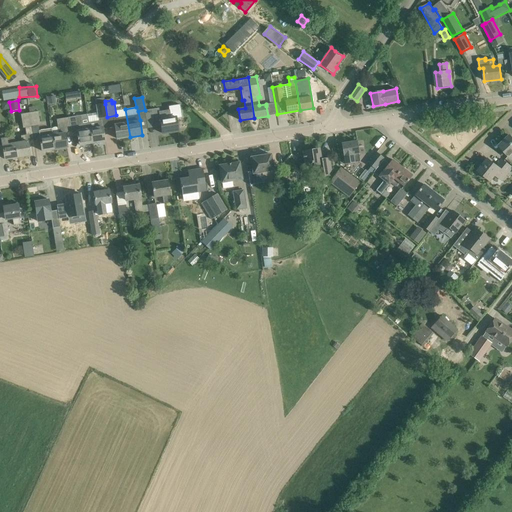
[(237,102),(229,103),(230,110),(238,109),(237,102)]
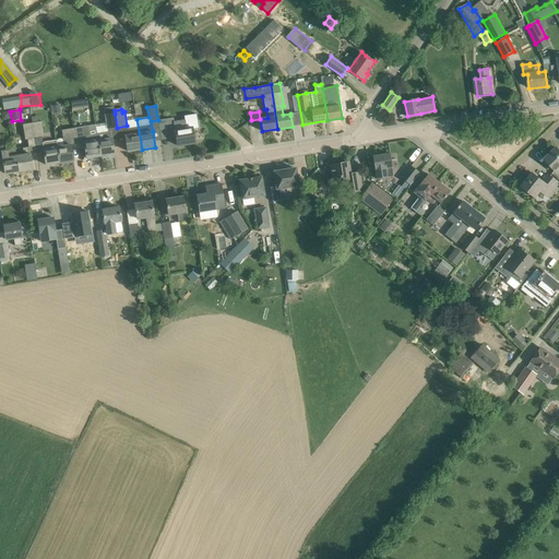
[(115,114),(105,115),(107,129),(117,128),(115,114)]
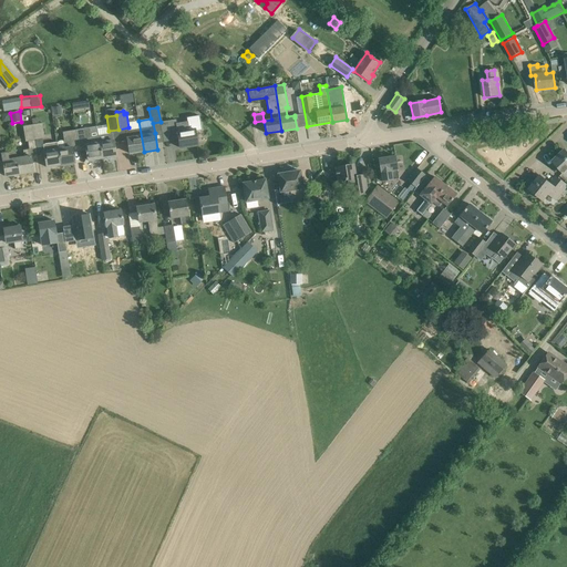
[(189,131),(177,132),(179,147),(198,145),(195,131),(202,130),(199,115),(187,117),(189,131)]
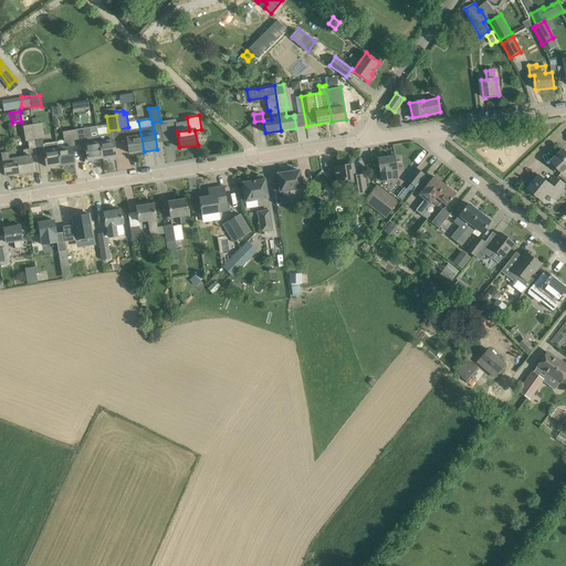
[(42,123),(32,124),(33,125),(35,139),(45,138),(42,123)]
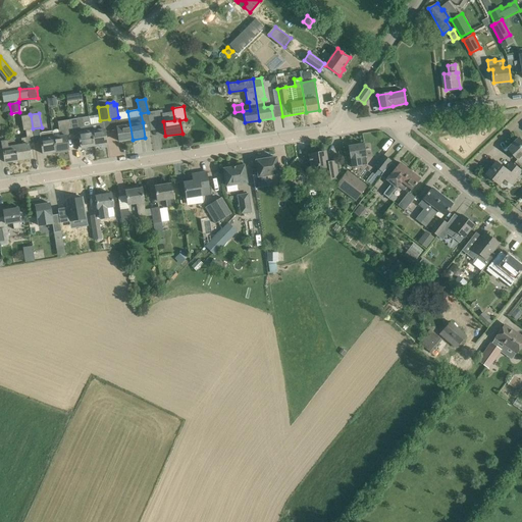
[(23,131),(33,128),(31,115),(30,115),(21,116),(23,131)]
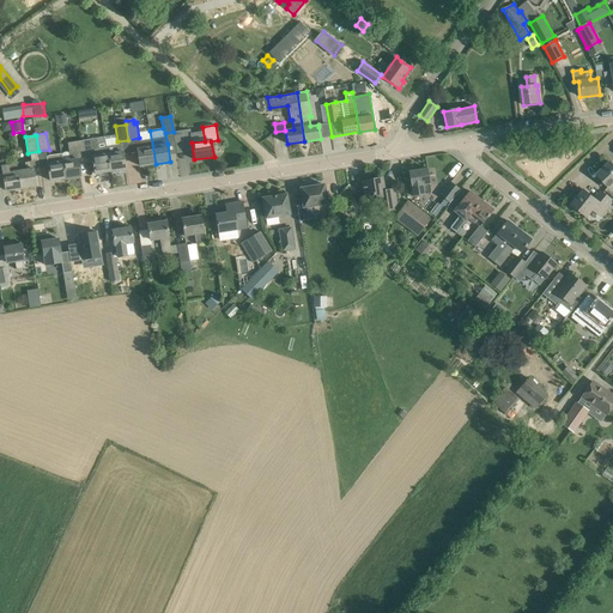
[(96,139),(83,141),(85,158),(92,157),(96,174),(110,171),(107,149),(98,150),(96,139)]
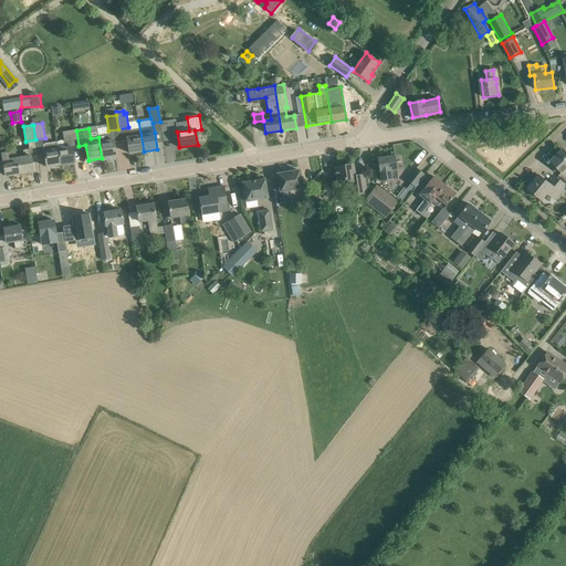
[(72,147),(79,146),(76,130),(63,133),(64,140),(60,140),(59,142),(58,143),(58,142),(56,142),(58,149),(61,165),(74,163),(72,147)]
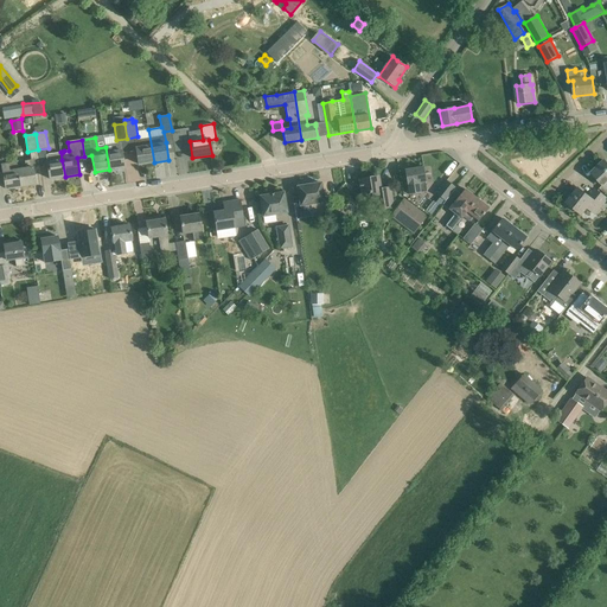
[(151,140),(135,142),(136,148),(139,165),(154,163),(151,140)]
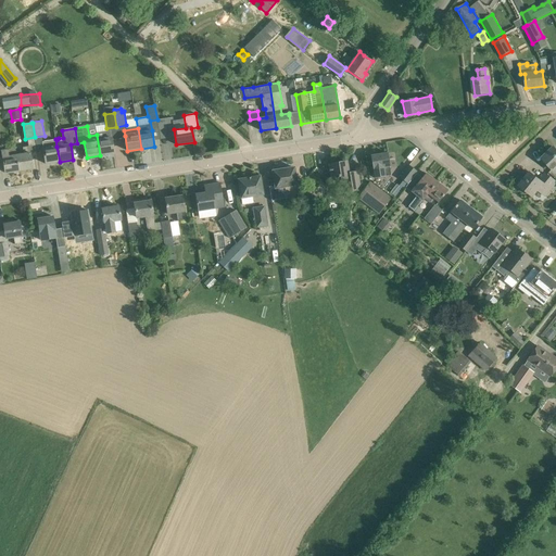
[(112,138),(111,138),(111,133),(97,135),(100,155),(114,153),(112,138)]
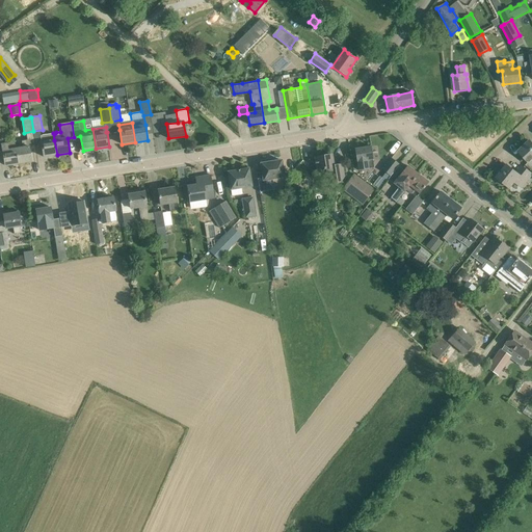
[(0,151),(3,151),(5,165),(19,163),(16,148),(15,142),(2,144),(0,133),(0,151)]
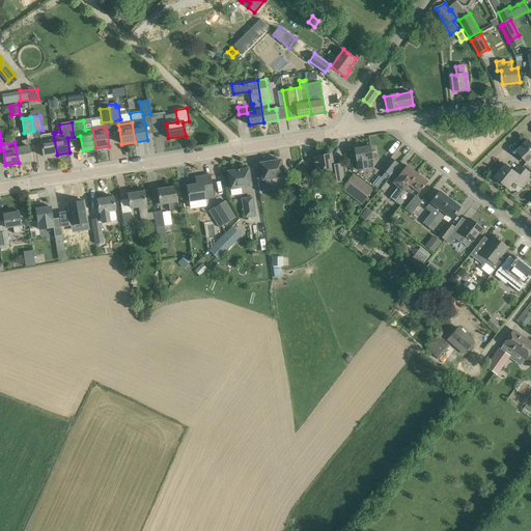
[(44,157),(57,155),(54,140),(53,133),(47,135),(40,136),(42,142),(44,157)]
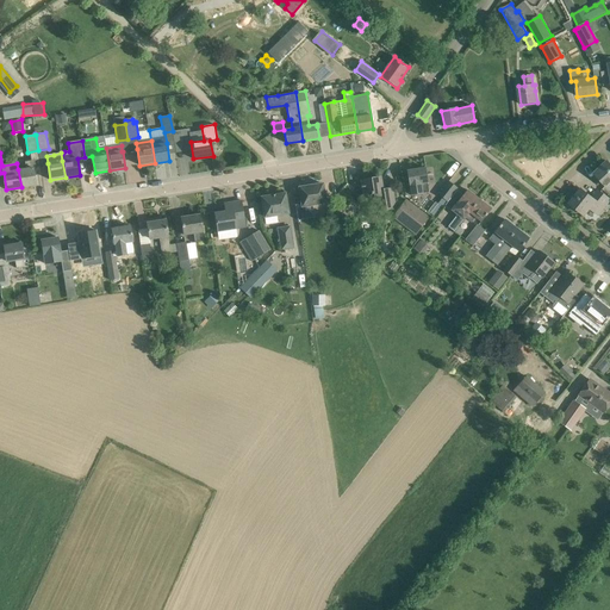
[(36,185),(35,173),(33,168),(32,161),(25,162),(26,168),(18,169),(22,187),(36,185)]
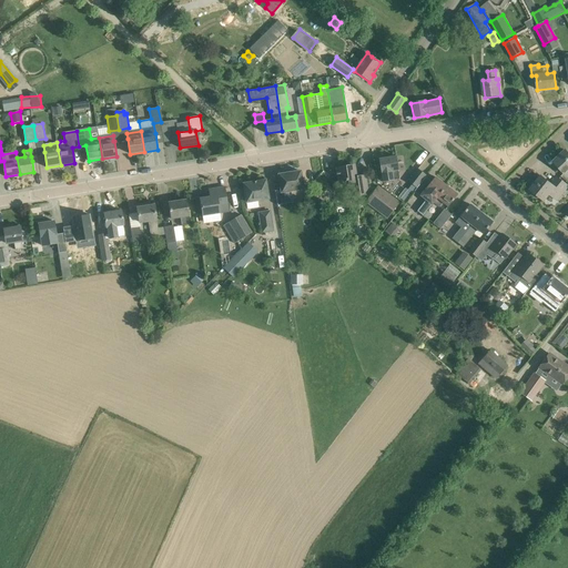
[(567,152),(566,150),(554,162),(567,175),(567,173),(567,152)]
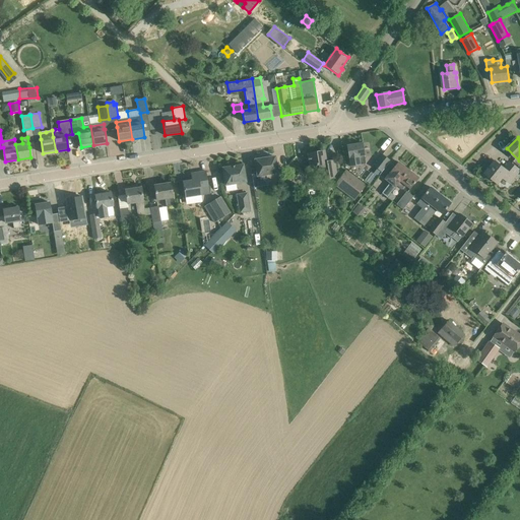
[(363,143),(347,145),(350,166),(360,165),(359,165),(366,164),(365,155),(363,143)]
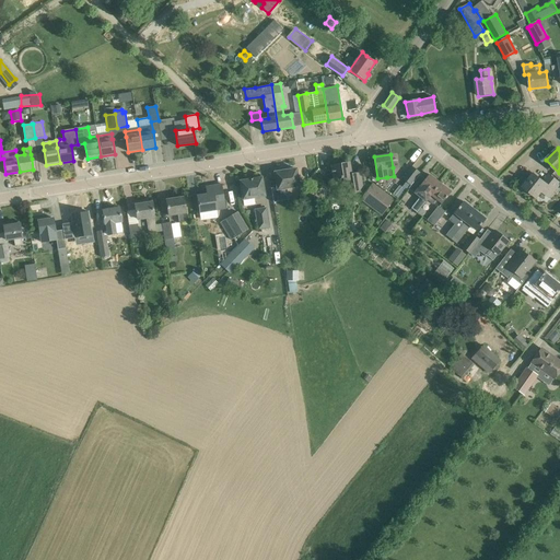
[(363,186),(362,184),(361,173),(351,174),(350,163),(331,165),(334,182),(342,179),(345,193),(360,189),(363,186)]
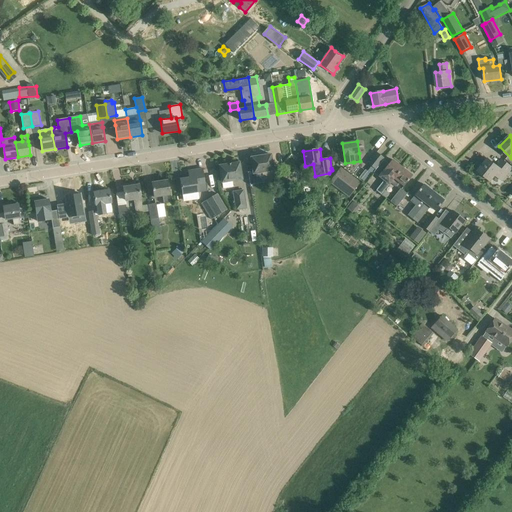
[(384,158),(376,152),(368,163),(372,167),(375,169),(373,172),(373,173),(384,159),(384,158)]
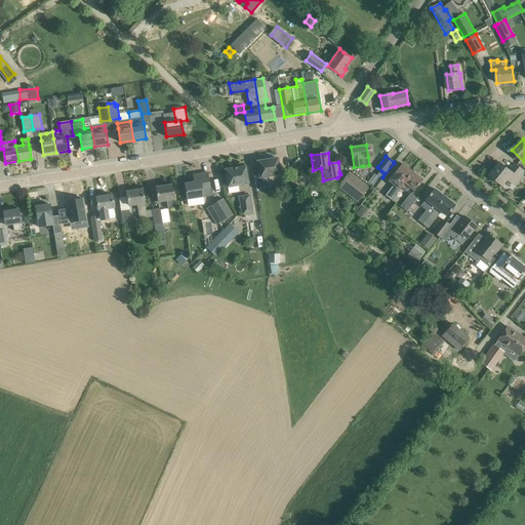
[(278,158),(257,161),(258,168),(253,169),(256,189),(261,188),(260,177),(280,174),(278,158)]
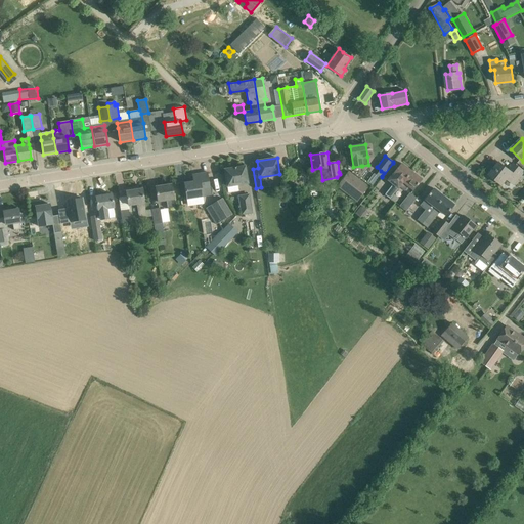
[(399,187),(411,171),(401,163),(396,170),(391,166),(382,177),(392,184),(384,194),(390,200),(394,194),(399,187)]
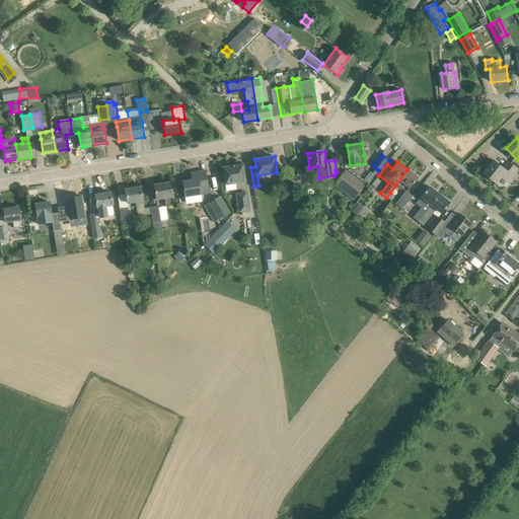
[(518,170),(518,169),(517,168),(509,162),(504,168),(495,161),(490,166),(488,165),(482,173),(490,180),(491,178),(498,183),(503,177),(509,182),(518,170)]
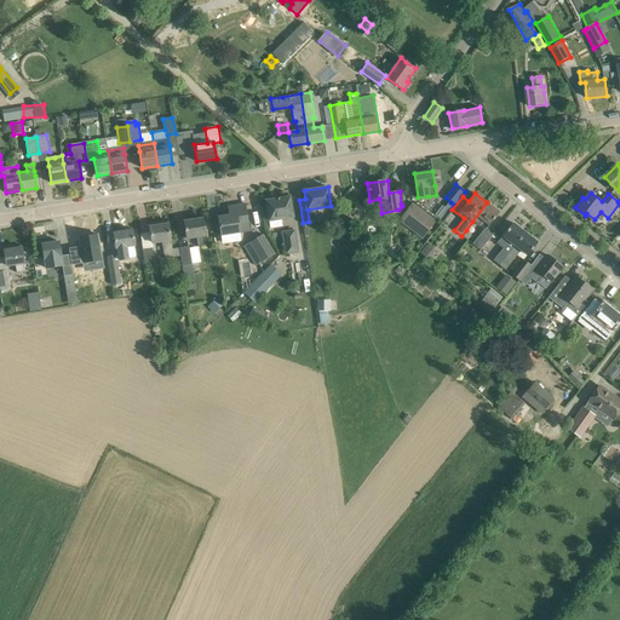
[(269,220),(293,217),(290,196),(280,199),(280,197),(275,199),(267,201),(269,220)]
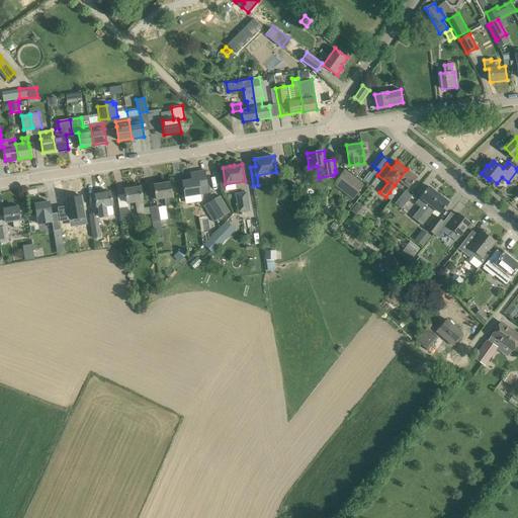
[(409,188),(411,185),(417,177),(407,169),(395,185),(400,188),(404,184),(409,188)]
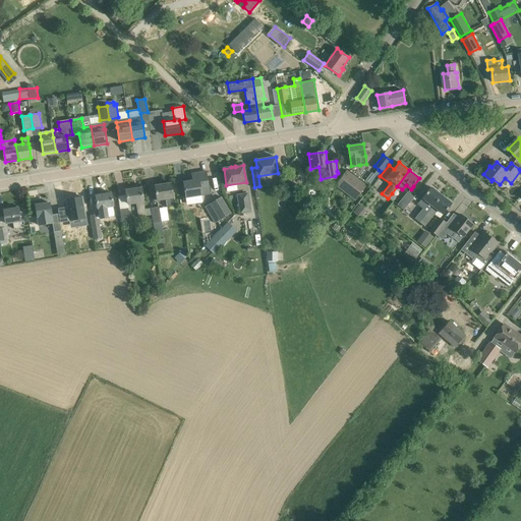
[(210,190),(208,181),(207,171),(191,174),(192,180),(183,182),(185,197),(201,195),(201,191),(210,190)]
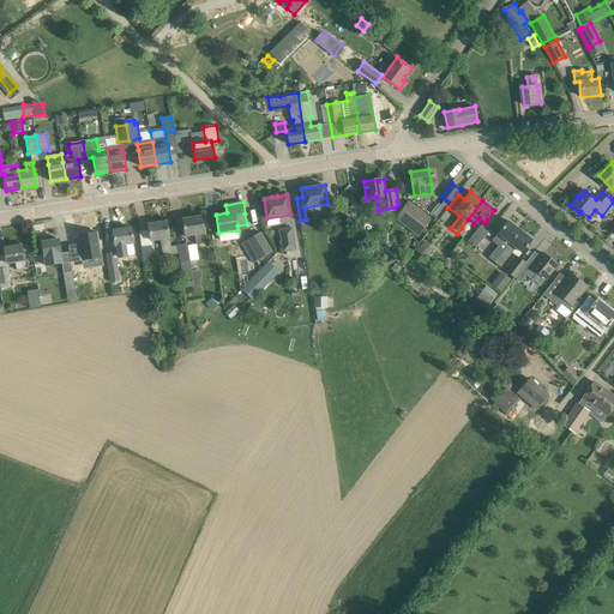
[(419,236),(432,218),(409,202),(396,218),(419,236)]
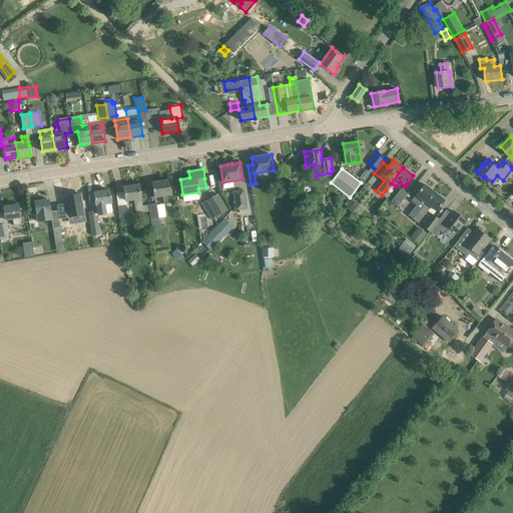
[(170,194),(169,190),(168,180),(152,182),(154,197),(162,196),(164,204),(171,203),(169,195),(170,194)]
